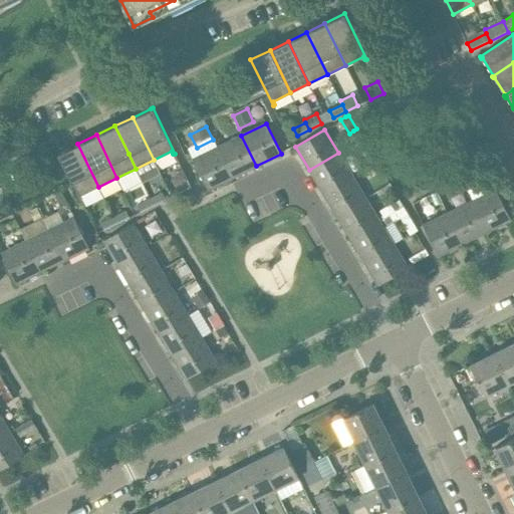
[(218,148),(232,178),(256,166),(241,136),(218,148)]
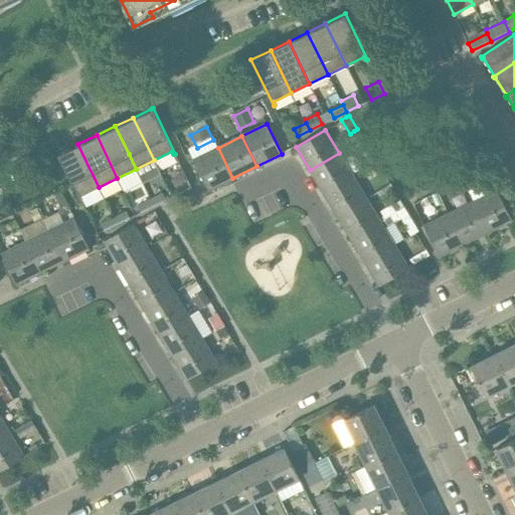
[(99,187),(77,144),(58,154),(80,199),(82,199),(80,195),(99,187)]
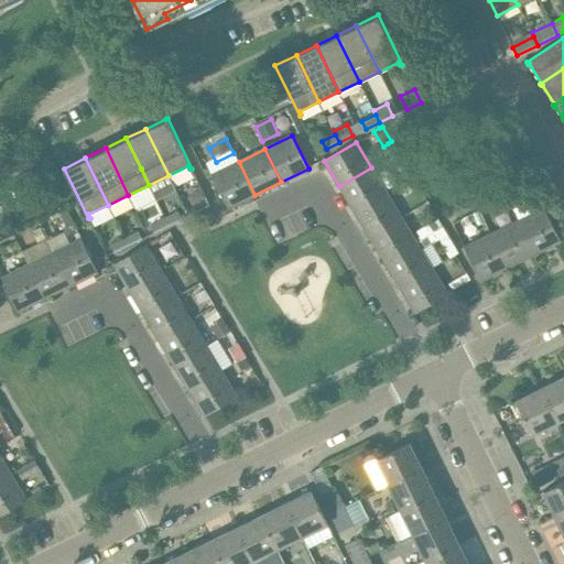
[(255,195),(239,162),(212,175),(228,208),(255,195)]
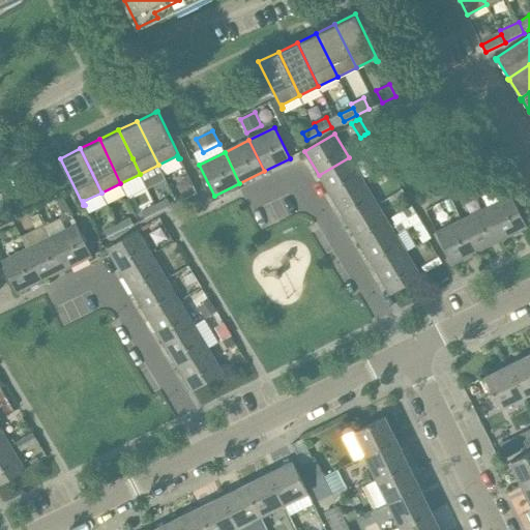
[(349,157),(319,175),(333,199),(363,181),(349,157)]
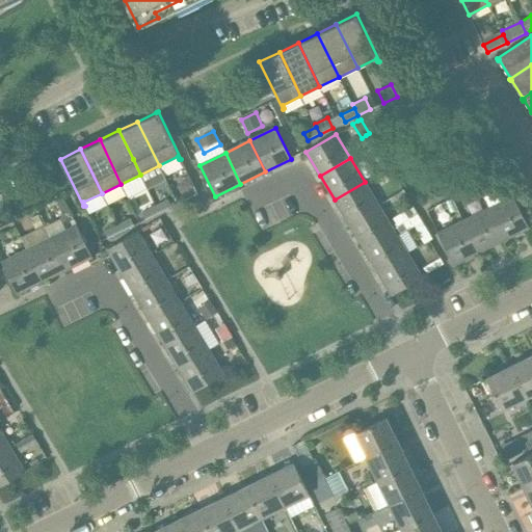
[(181,186),(183,192),(181,192),(185,201),(197,194),(189,176),(184,178),(181,186)]
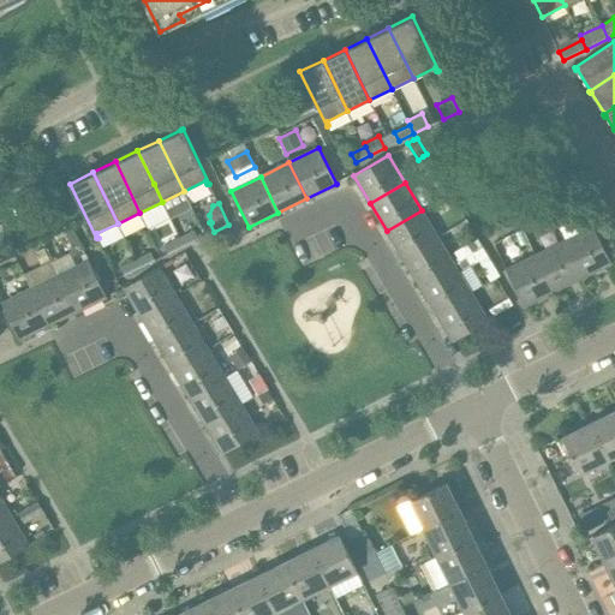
[(404,258),(439,238),(422,210),(387,231),(404,258)]
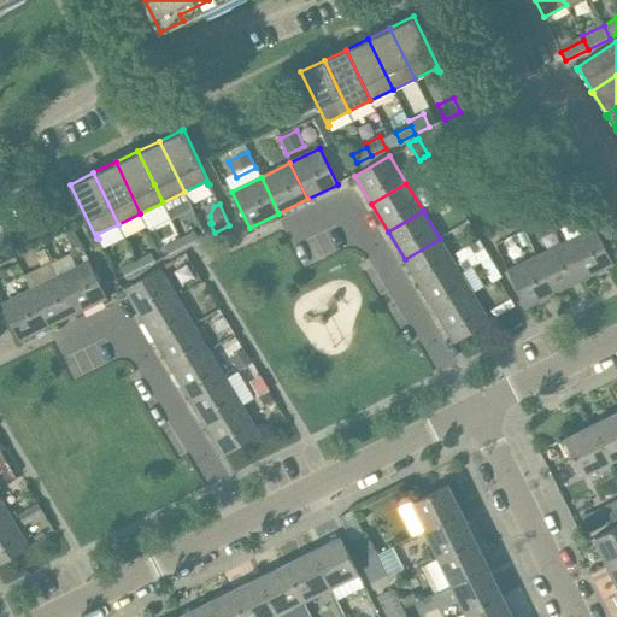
[(553,216),(544,222),(548,231),(559,227),(553,216)]
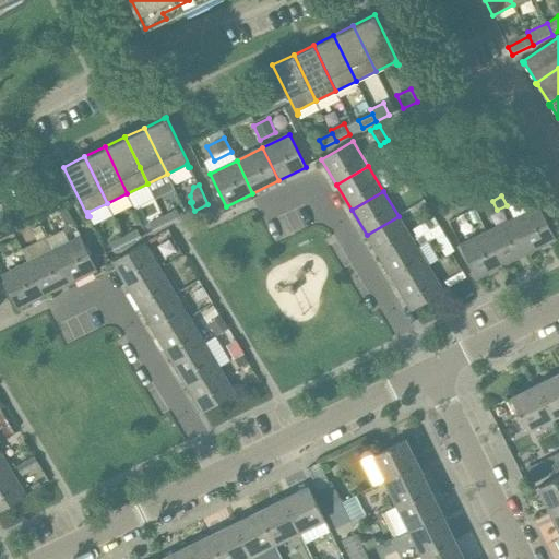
[(539,205),(513,218),(530,252),(556,239),(539,205)]
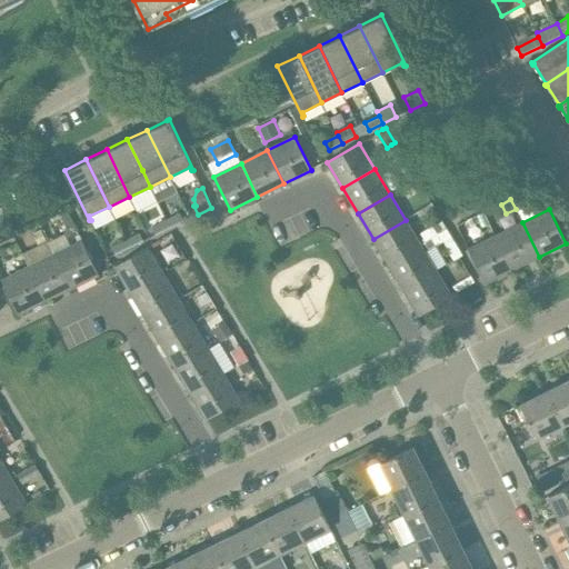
[(483,211),(476,216),(479,221),(487,218),(483,211)]
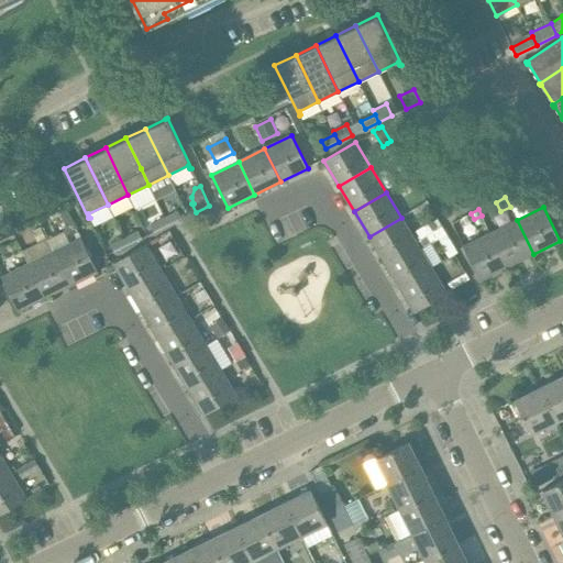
[(164,218),(168,225),(181,219),(178,211),(164,218)]
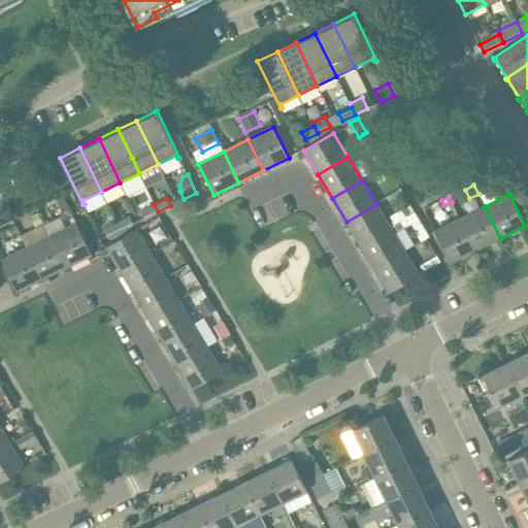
[(65,201),(58,204),(65,218),(71,213),(65,201)]
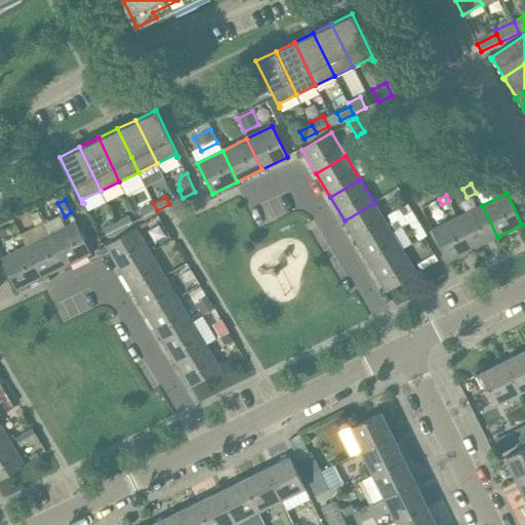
[(157,210),(153,203),(140,209),(144,216),(157,210)]
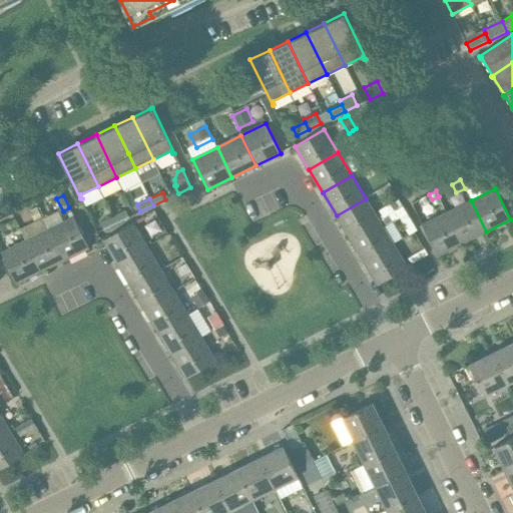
[(350,238),(379,220),(366,198),(337,215),(350,238)]
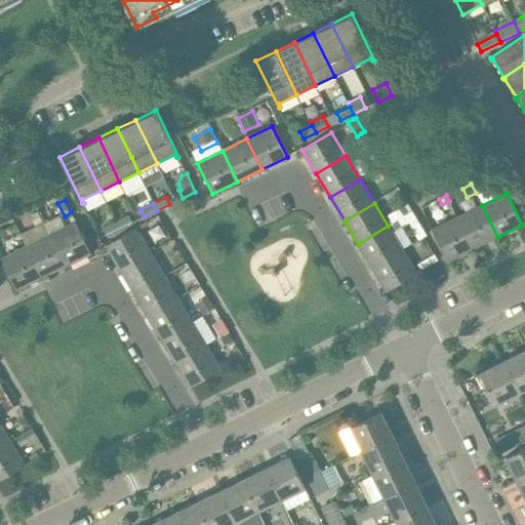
[(473,249),(497,237),(482,205),(457,217),(473,249)]
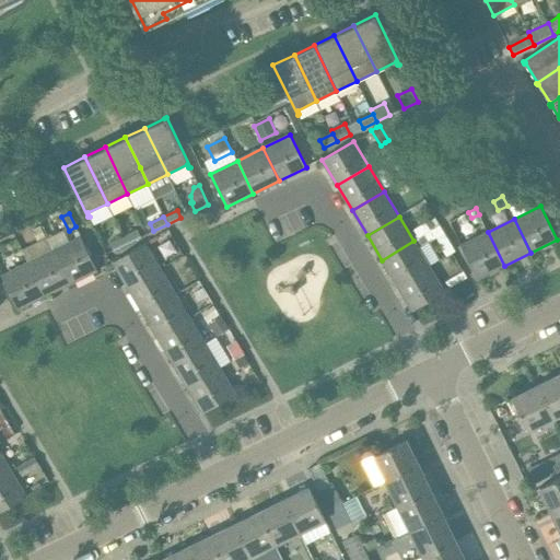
[(41,225),(32,230),(37,243),(47,238),(41,225)]
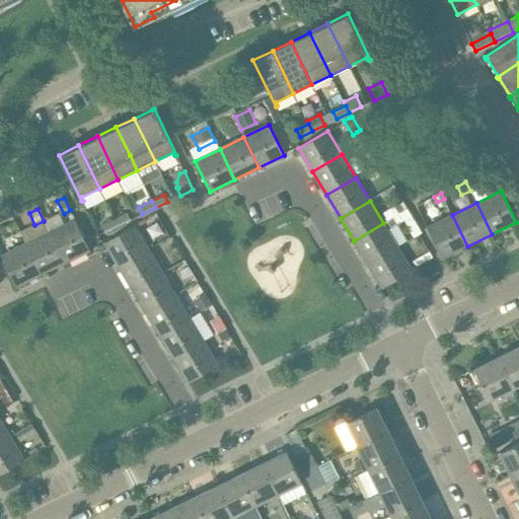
[(354,241),(368,265),(397,246),(387,230),(411,216),(406,210),(383,223),(354,241)]
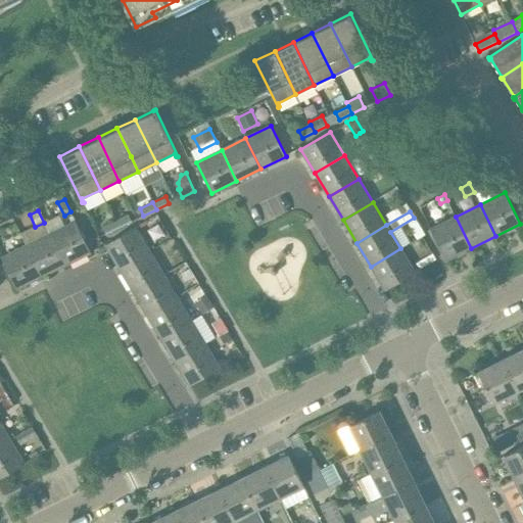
[(115,221),(119,228),(132,222),(128,215),(115,221)]
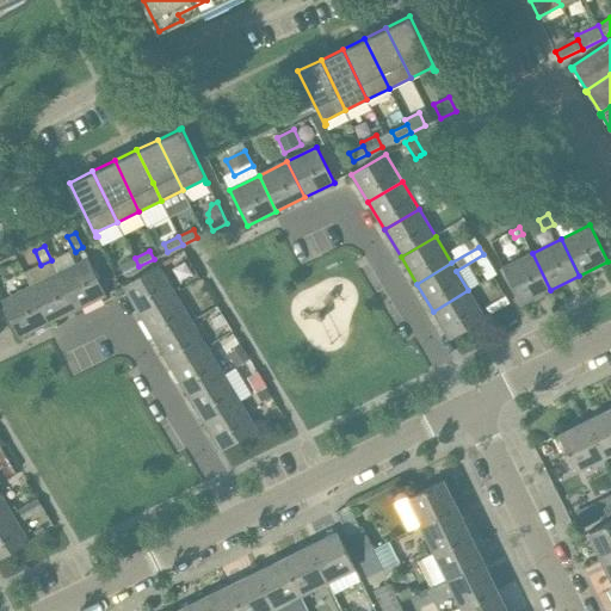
[(520,304),(550,290),(532,253),(503,267),(520,304)]
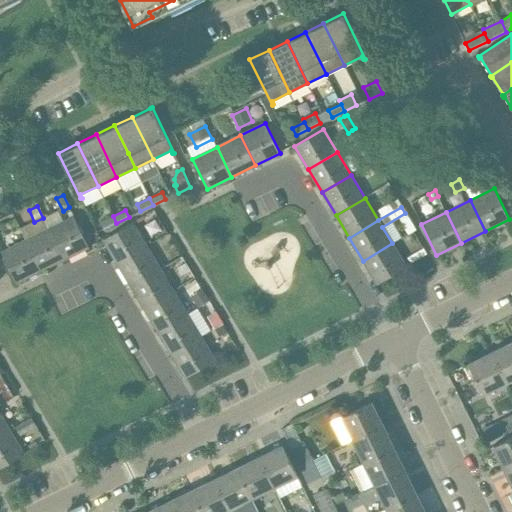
[(116,223),(113,216),(101,222),(104,229),(116,223)]
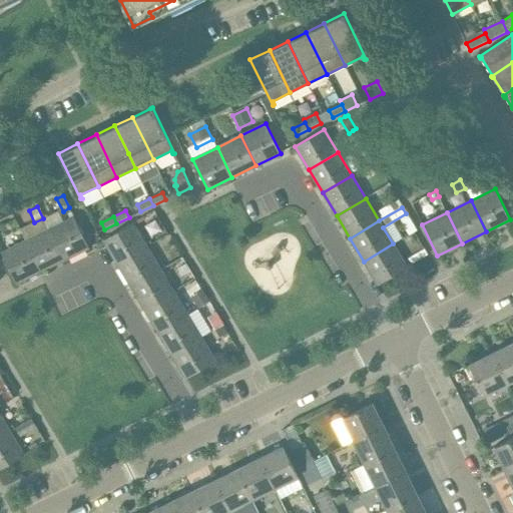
[(74,217),(50,229),(64,260),(89,247),(74,217)]
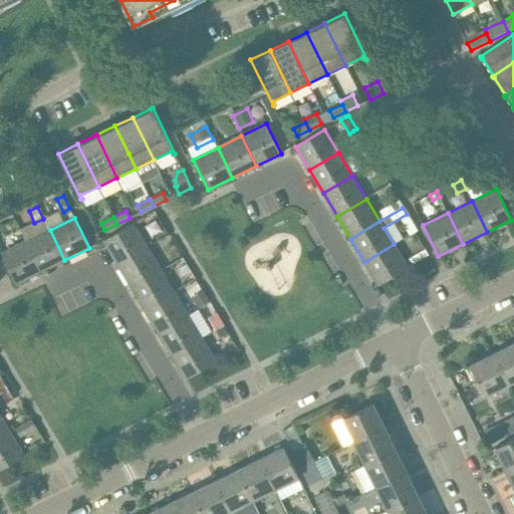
[(117,264),(147,247),(133,223),(103,241),(117,264)]
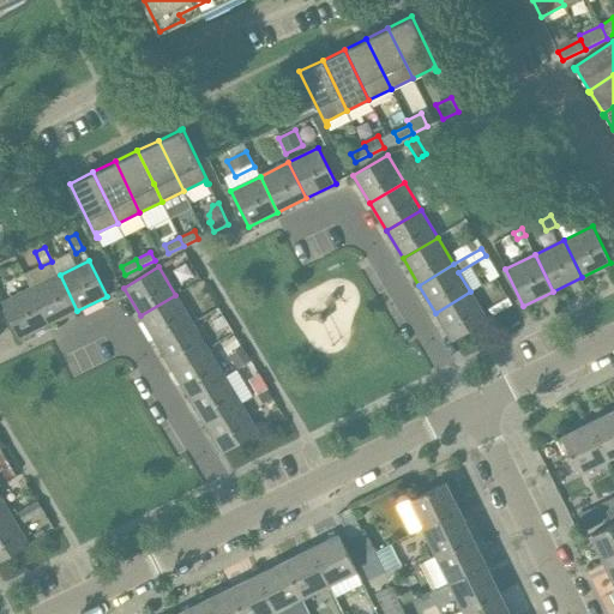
[(77,311),(60,275),(31,288),(48,325),(77,311)]
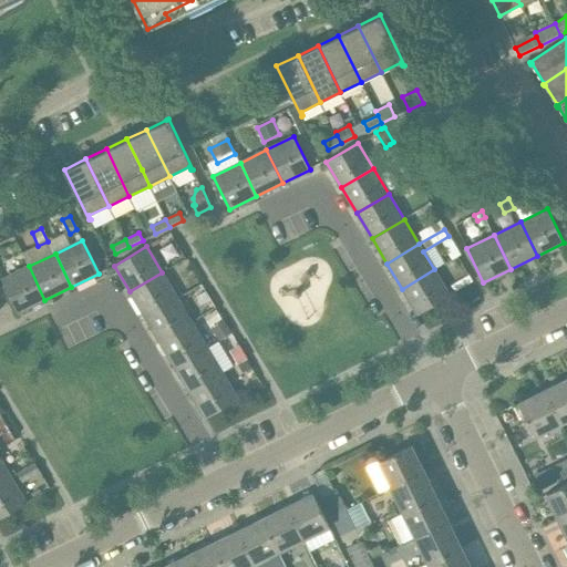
[(18,313),(44,300),(29,266),(1,279),(18,313)]
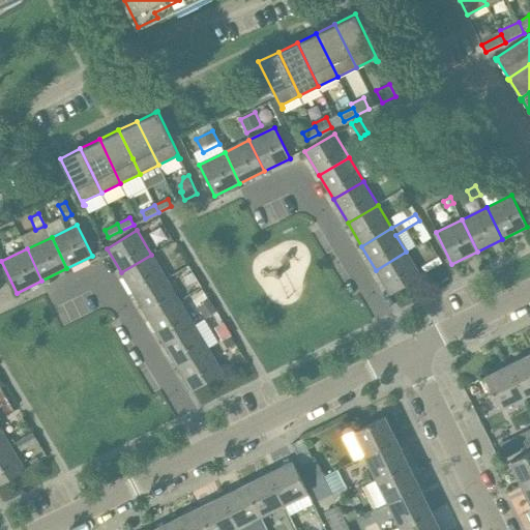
[(420,275),(406,252),(376,270),(390,294),(420,275)]
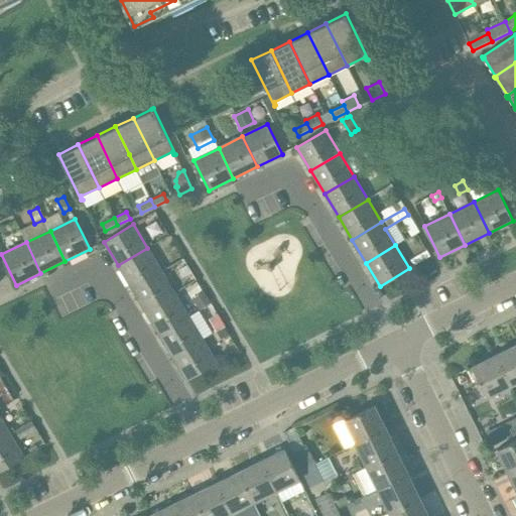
[(118,265),(132,288),(161,270),(147,248),(118,265)]
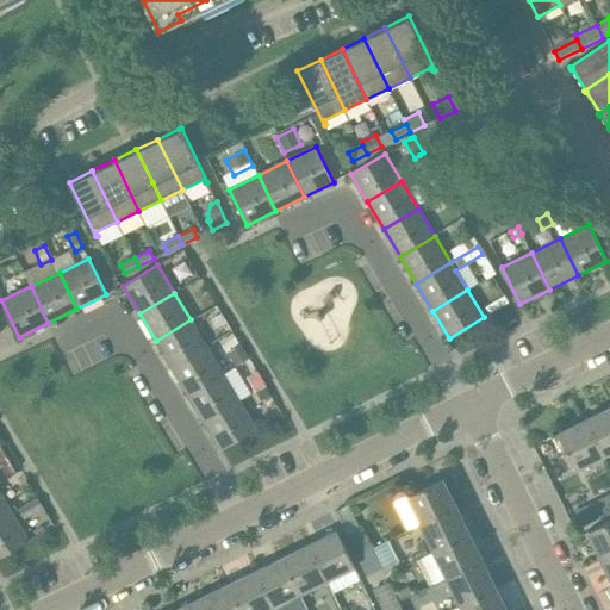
[(485,305),(490,313),(508,303),(503,294),(485,305)]
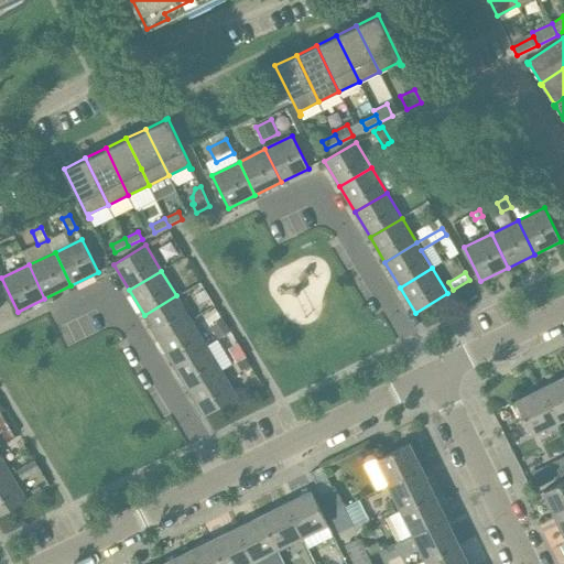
[(176,295),(144,315),(160,340),(191,321),(176,295)]
